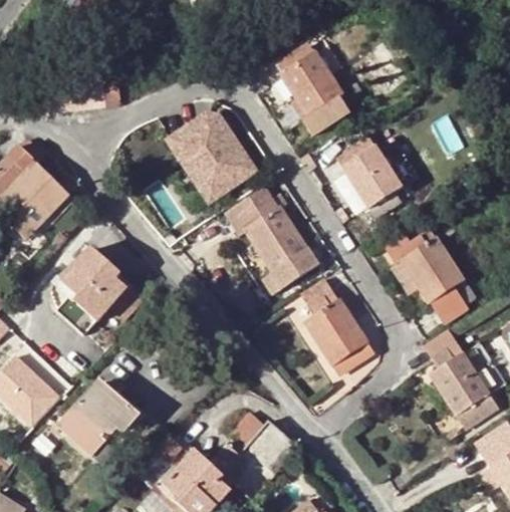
[(343,94),(310,42),(276,64),(308,113),(301,119),(312,135),(348,109),(340,96),(343,94)]
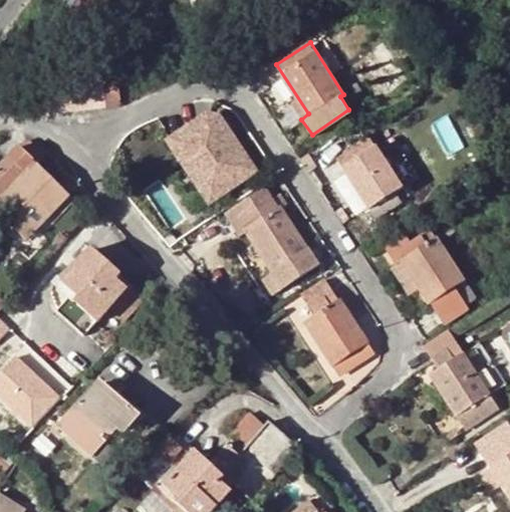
[(118,77),(103,78),(105,105),(122,103),(122,101),(118,77)]
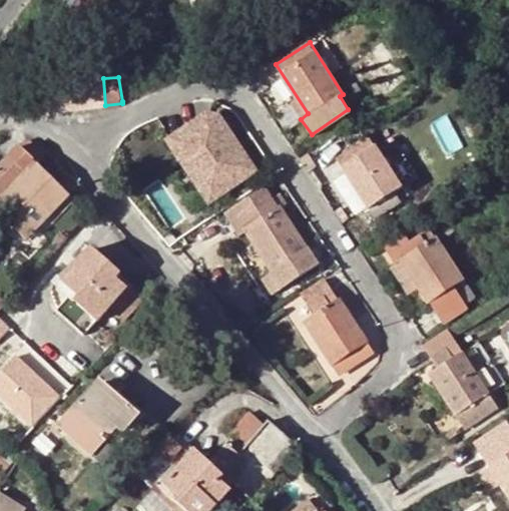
[(90,106),(105,105),(103,78),(88,79),(90,106)]
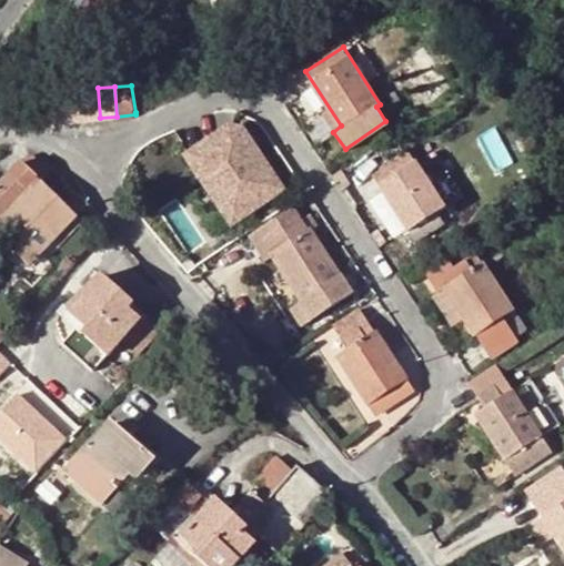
[(84,119),(100,118),(98,88),(81,90),(84,119)]
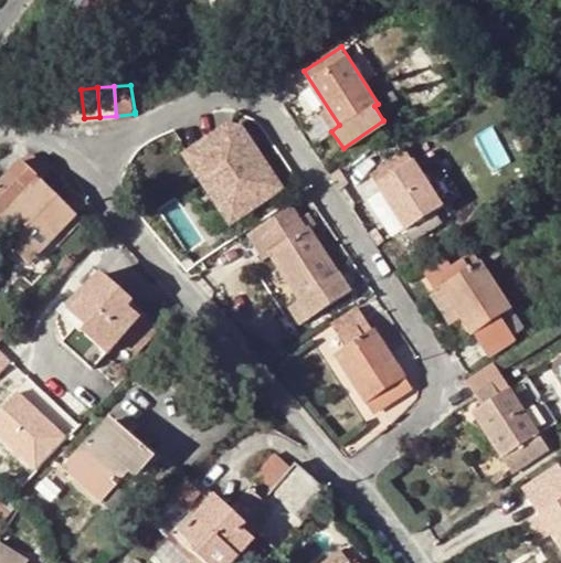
[(237,128),(225,126),(184,152),(228,218),(274,187),(237,128)]
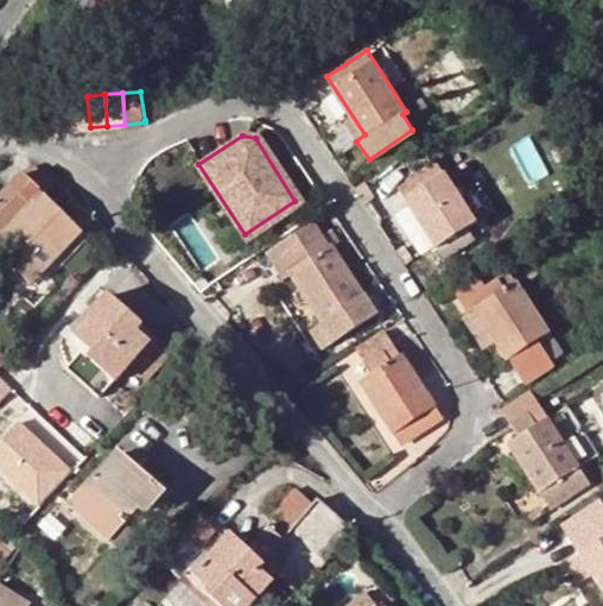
[(405,195),(402,196),(405,200),(436,245),(445,238),(454,250),(473,238),(465,226),(475,220),(436,161),(413,175),(407,166),(393,176),(405,195)]
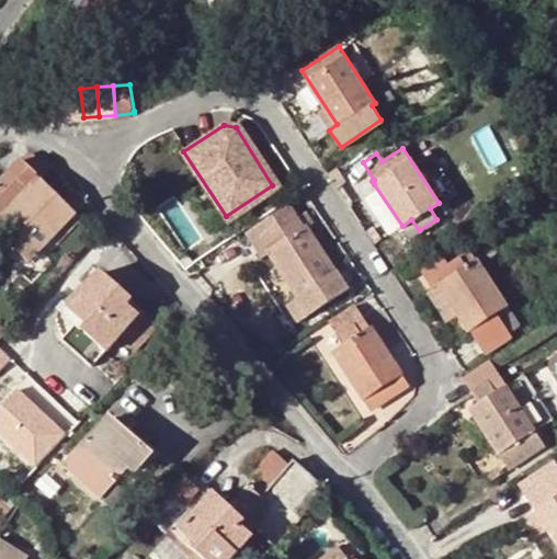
[(78,213),(23,157),(0,180),(0,218),(1,217),(22,235),(15,243),(36,264),(42,259),(36,253),(43,248),(78,213)]
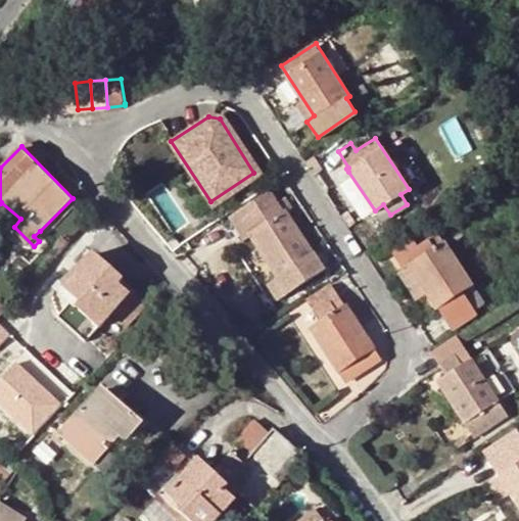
[(365,217),(375,210),(348,172),(339,178),(365,217)]
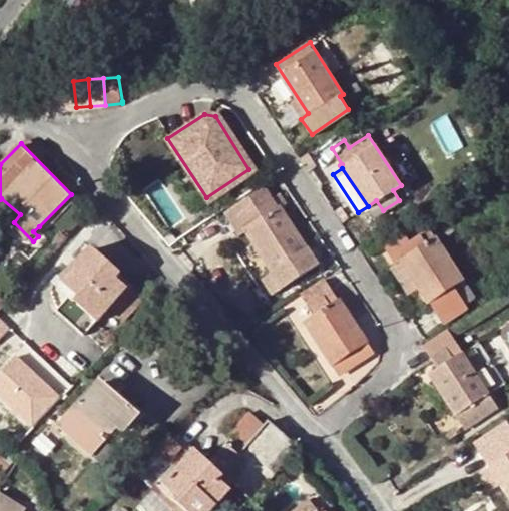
[(239,231),(245,227),(273,269),(262,276),(273,293),(317,265),(266,185),(225,210),(239,231)]
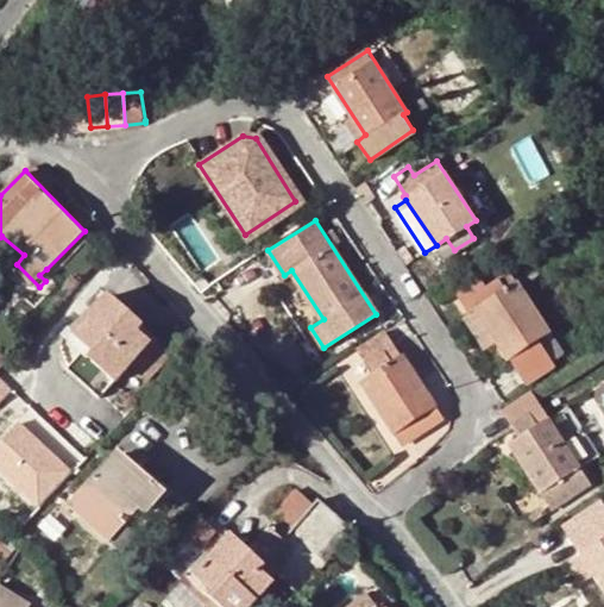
[(454,250),(446,238),(436,245),(445,257),(454,250)]
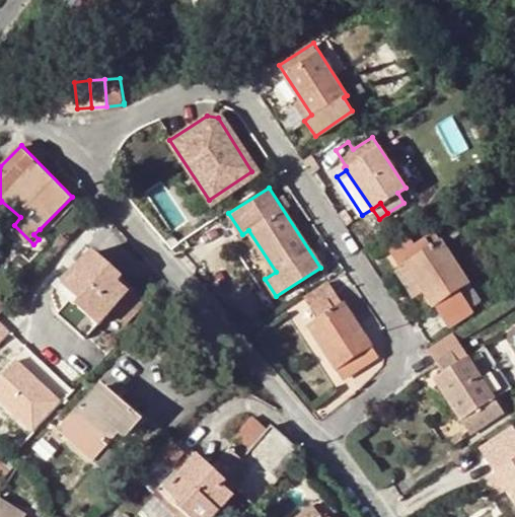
[(49,238),(40,229),(33,234),(39,239),(33,244),(39,249),(49,238)]
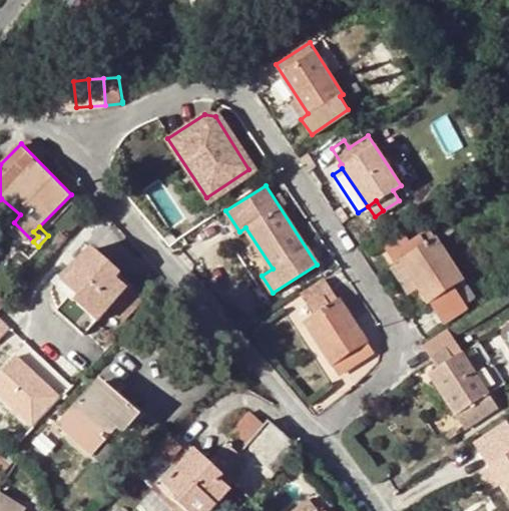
[(410,240),(405,233),(385,245),(397,263),(401,261),(418,288),(441,323),(468,306),(464,302),(474,295),(463,278),(461,279),(428,228),(410,240)]
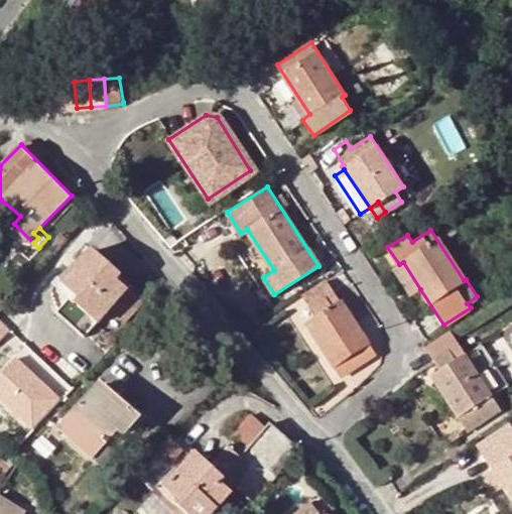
[(143,303),(155,289),(148,283),(136,296),(116,278),(122,272),(94,247),(64,281),(75,291),(71,296),(58,309),(86,334),(111,305),(127,319),(143,303)]
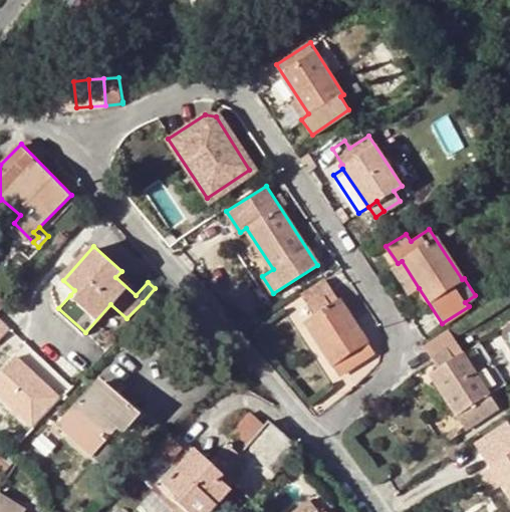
[(419,288),(402,261),(398,263),(391,267),(410,295),(419,288)]
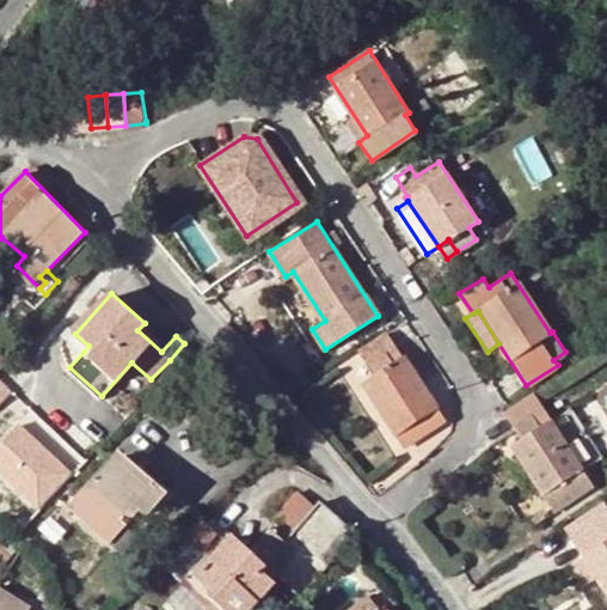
[(443,418),(385,324),(355,343),(375,374),(363,382),(404,443),(443,418)]
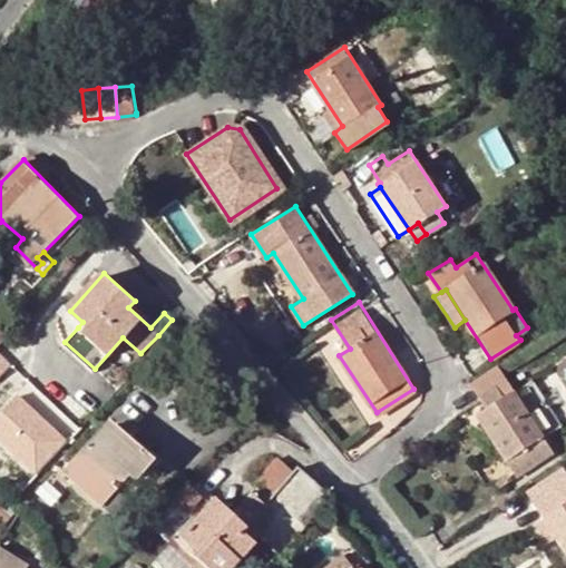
[(0,380),(22,362),(10,348),(0,356),(0,380)]
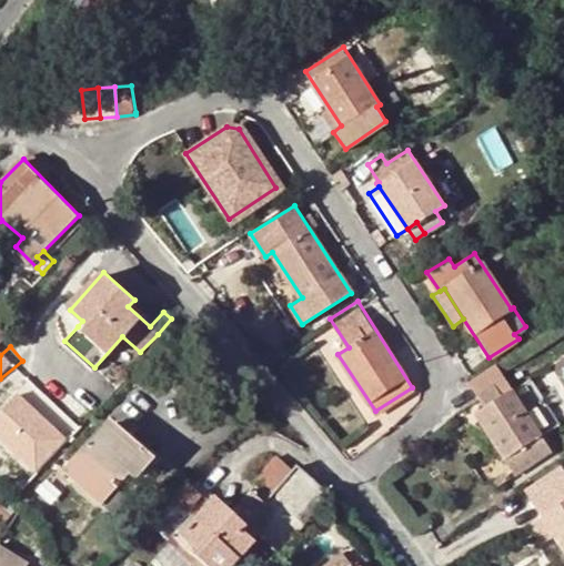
[(532,441),(541,434),(495,364),(470,382),(485,406),(474,413),(511,470),(540,452),(532,441)]
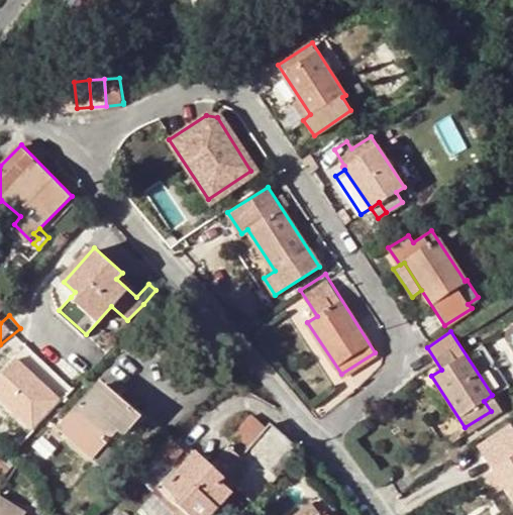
[(0,389),(42,427),(72,395),(24,353),(0,380),(0,389)]
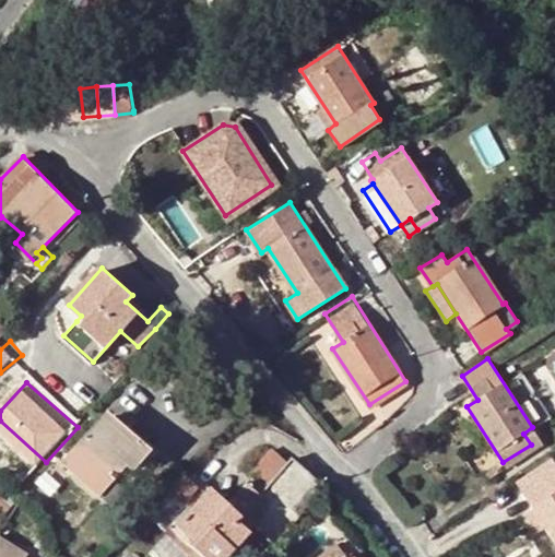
[(66,463),(101,495),(131,463),(138,470),(153,453),(111,415),(66,463)]
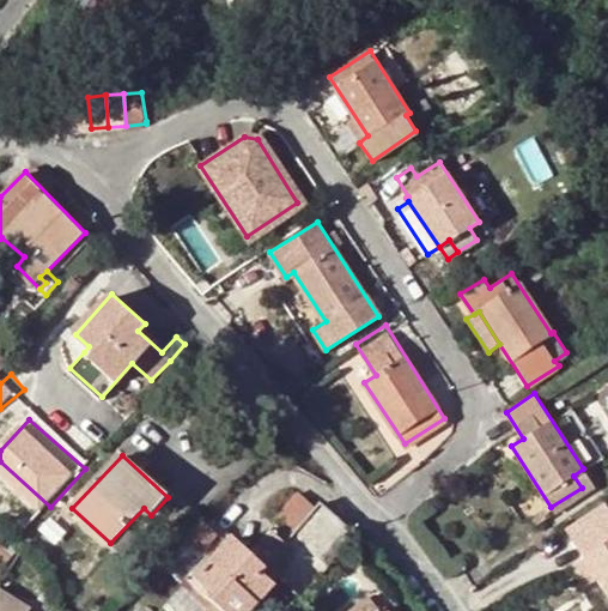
[(172,501),(168,497),(151,515),(144,508),(110,543),(121,554),(172,501)]
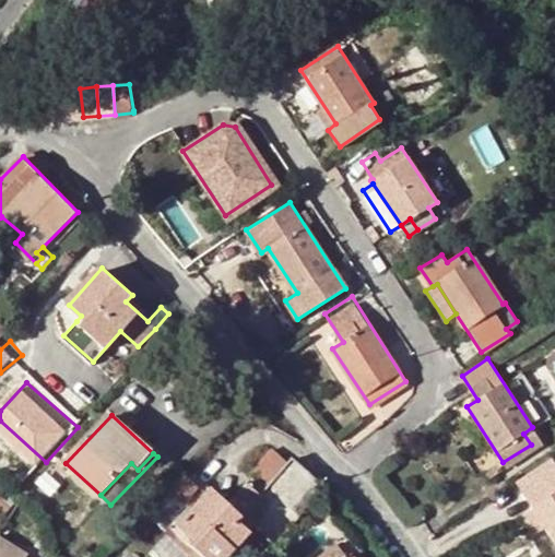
[(213,490),(179,526),(198,543),(195,546),(207,556),(227,556),(250,532),(238,521),(260,497),(284,519),(314,486),(287,463),(282,470),(266,455),(245,478),(260,493),(259,495),(249,487),(232,506),(227,502),(213,490)]
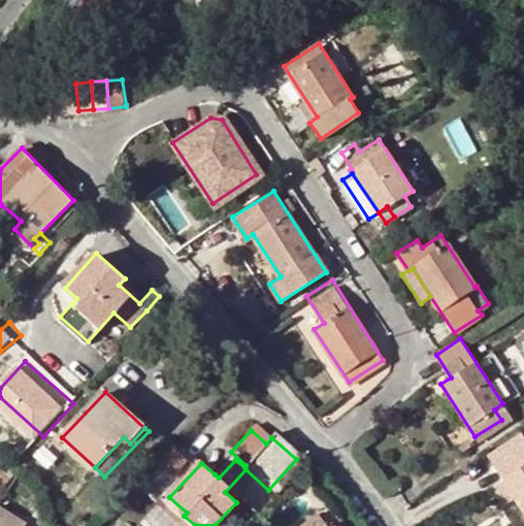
[(490,457),(504,479),(523,508),(523,436),(490,457)]
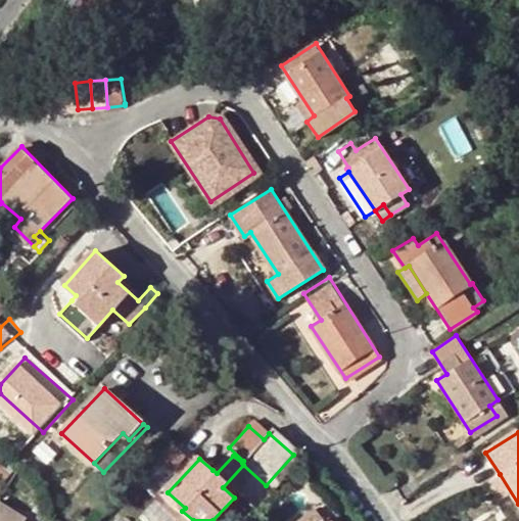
[(185,454),(174,443),(160,457),(173,468),(185,454)]
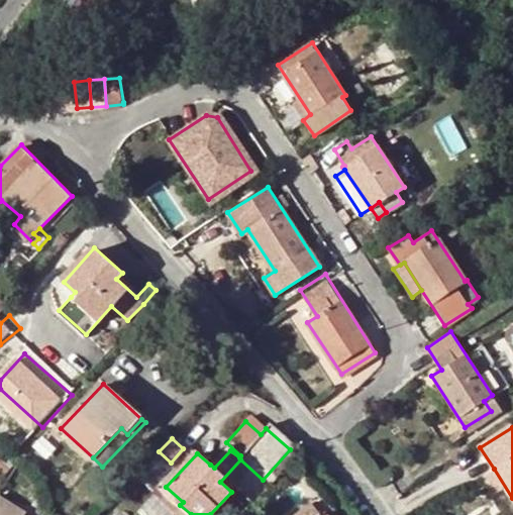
[(509,514),(511,514),(512,513),(512,498),(494,469),(484,476),(509,514)]
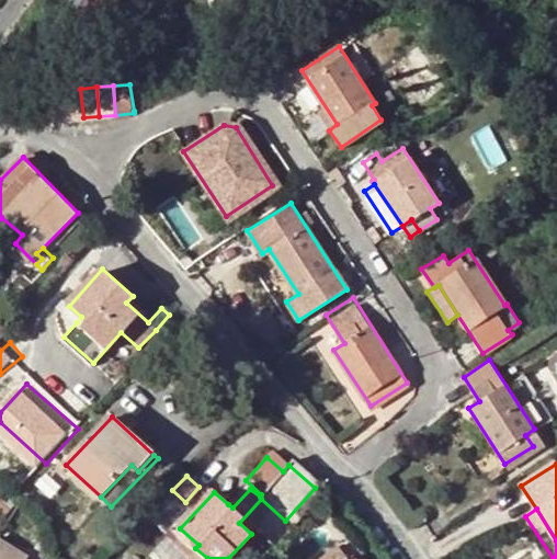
[(177,524),(168,534),(191,555),(195,548),(199,545),(180,528),(177,524)]
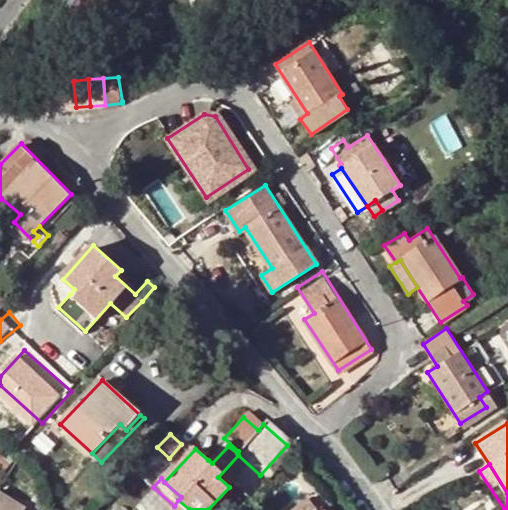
[(0,491),(0,509),(20,509),(16,507),(19,503),(0,491)]
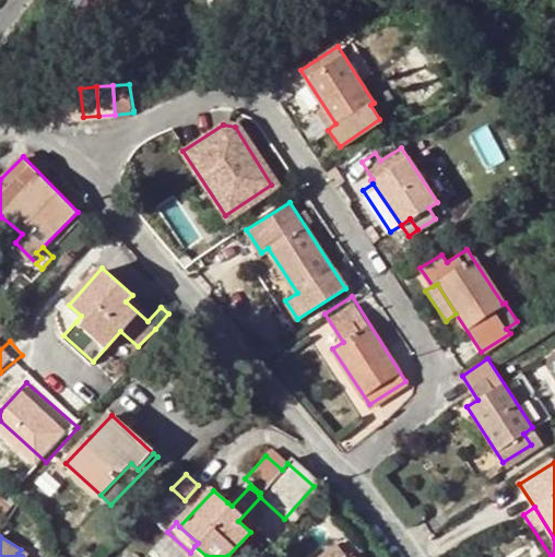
[(350,556),(339,542),(318,556),(357,556),(355,554),(350,556)]
